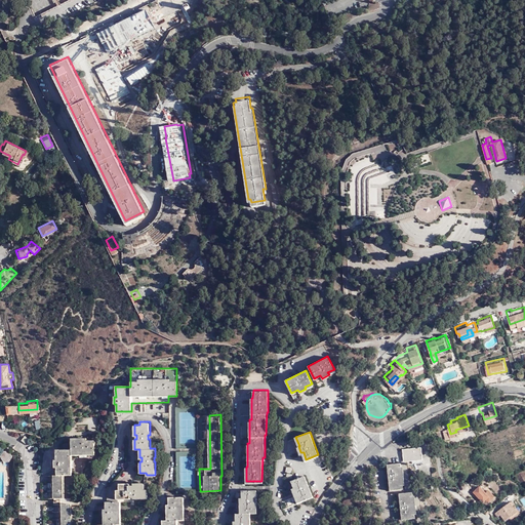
[(72,450),(72,455),(94,455),(94,441),(87,441),(86,439),(72,439),(72,450)]
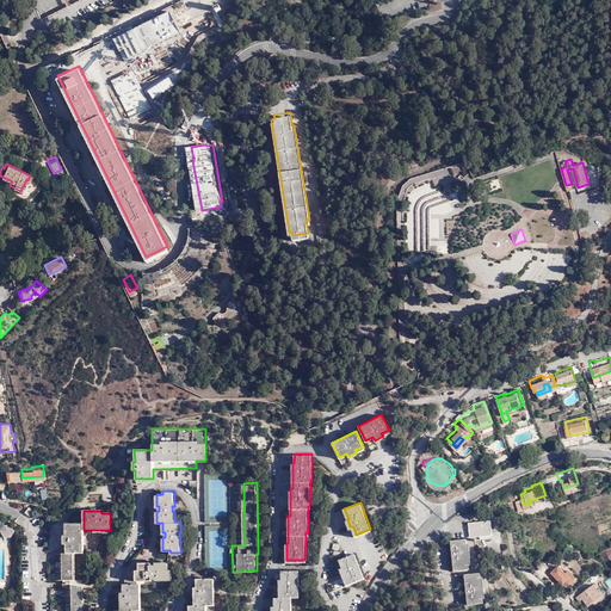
[(491,522),(468,523),(470,538),(492,536),(491,522)]
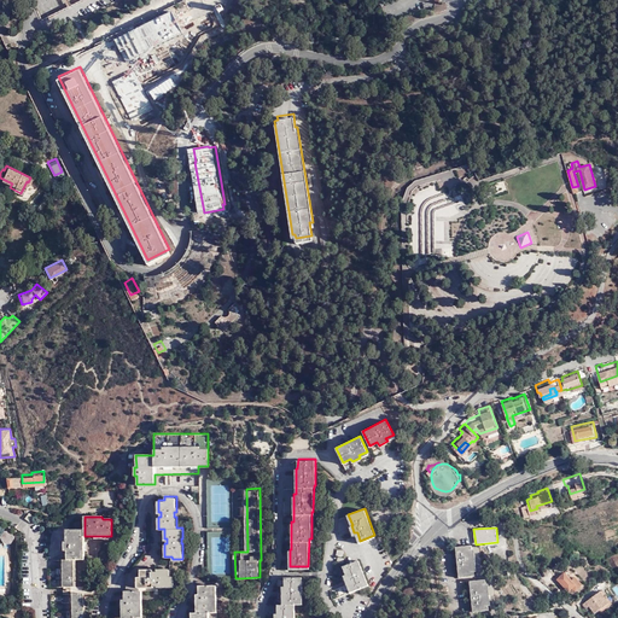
[(68,560),(74,560),(76,560),(85,560),(85,536),(85,530),(66,530),(66,542),(64,542),(65,552),(68,552),(68,560)]
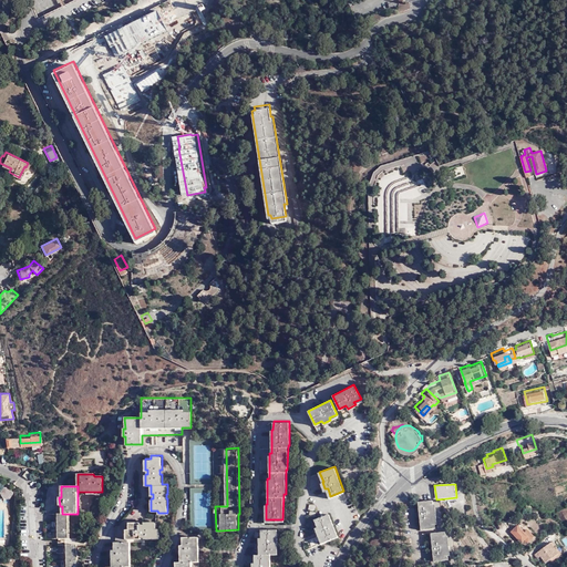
[(12,493),(9,487),(3,487),(0,493),(3,498),(9,498),(12,493)]
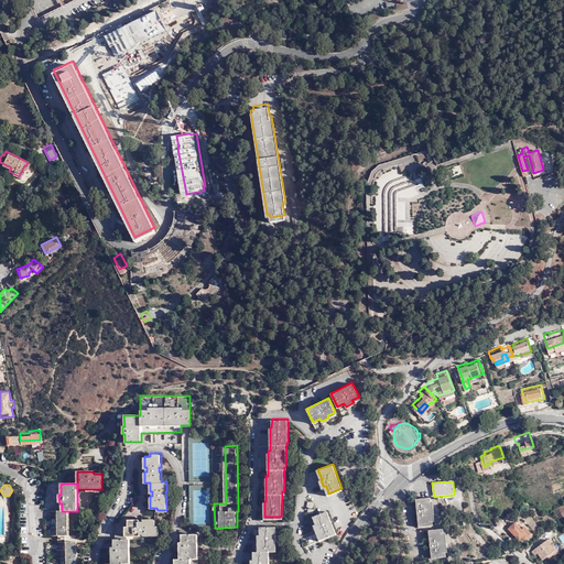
[(419,528),(433,525),(433,522),(435,522),(433,502),(431,502),(431,498),(416,500),(419,528)]
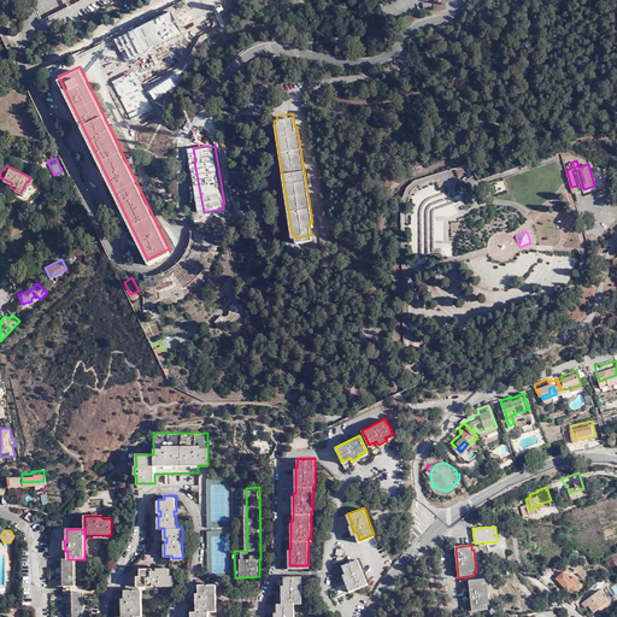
[(358,558),(344,564),(347,573),(345,574),(351,589),(368,582),(358,558)]
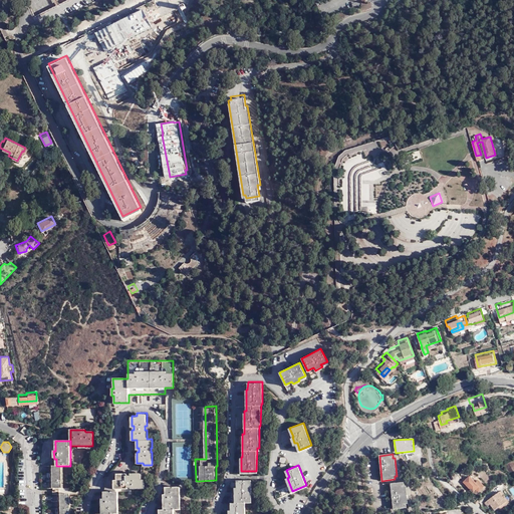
[(61,488),(61,466),(56,466),(50,466),(50,473),(48,474),(49,488),(53,488),(61,488)]
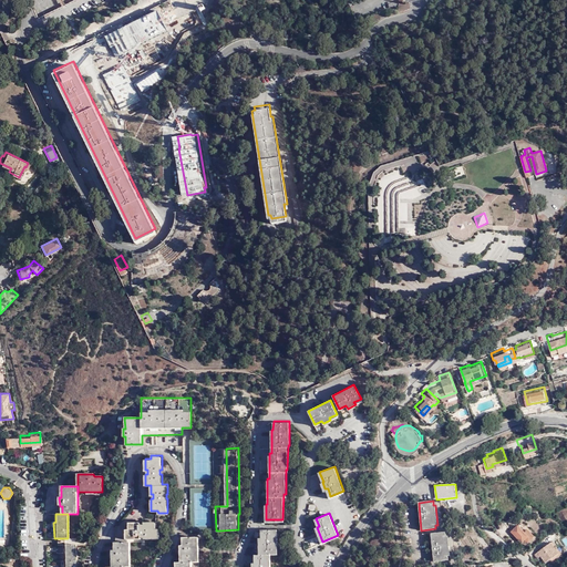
[(115,526),(116,543),(126,543),(126,540),(141,539),(141,538),(145,538),(145,539),(160,539),(160,529),(156,529),(156,526),(144,526),(141,526),(129,526),(115,526)]
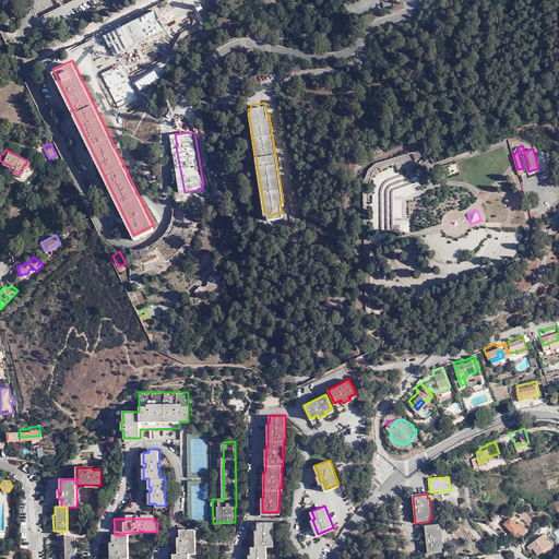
[(510,519),(504,524),(508,528),(511,532),(514,535),(518,532),(521,530),(516,525),(510,519)]
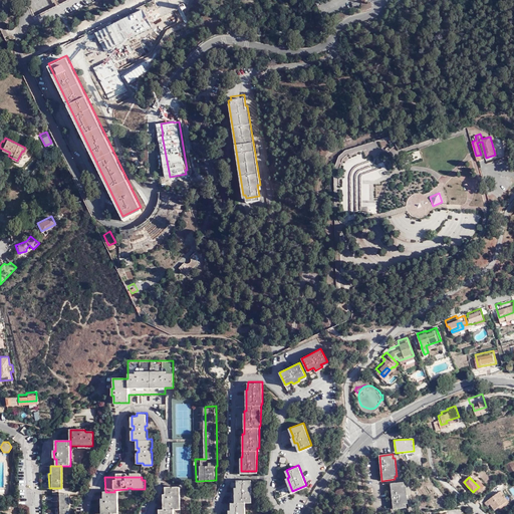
[(235,502),(245,502),(251,501),(251,480),(237,480),(236,487),(235,487),(235,502)]
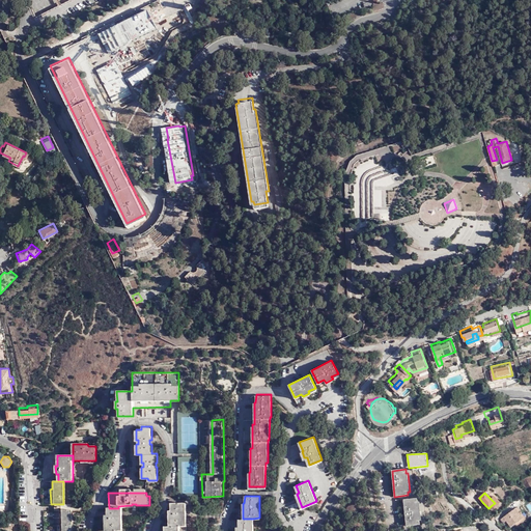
[(495,503),(492,505),(495,508),(500,503),(494,496),(491,499),(495,503)]
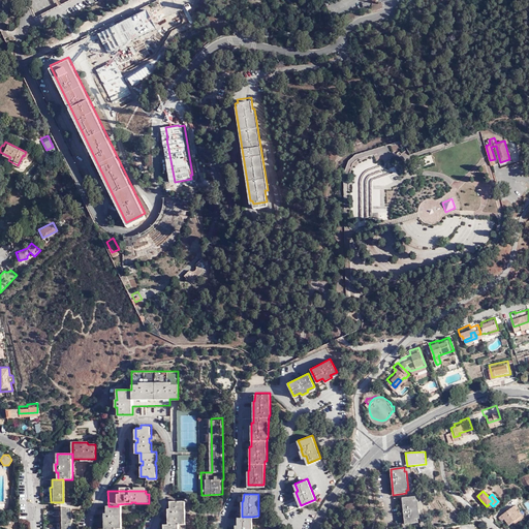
[(402,498),(405,524),(418,523),(417,519),(419,519),(417,500),(415,500),(415,497),(402,498)]
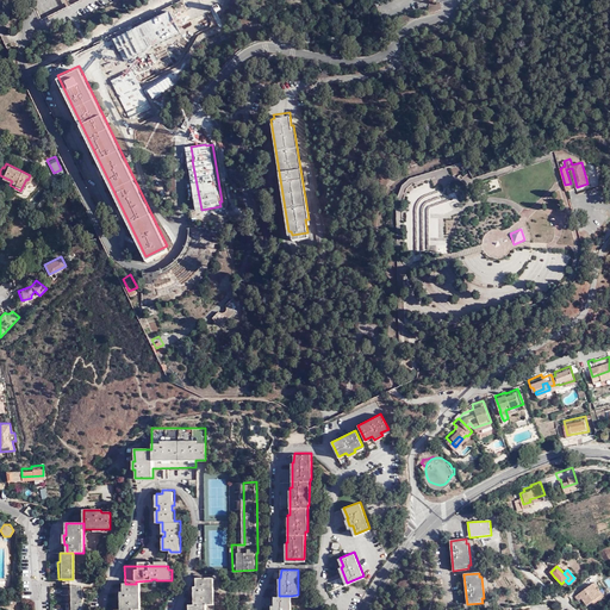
[(205,609),(206,603),(213,603),(213,577),(197,577),(197,585),(194,585),(194,603),(190,603),(188,609),(205,609)]
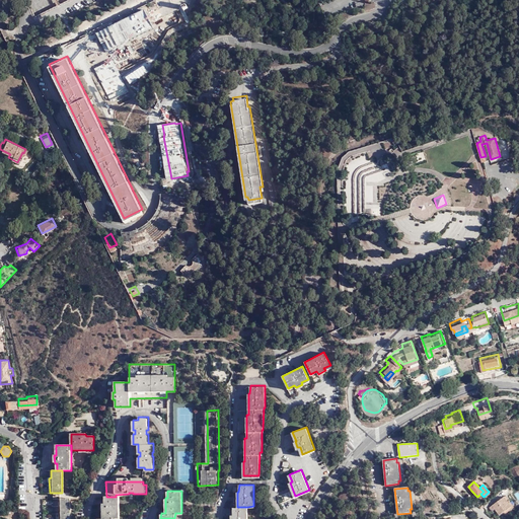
[(511,507),(504,512),(505,514),(514,507),(506,496),(504,497),(511,507)]
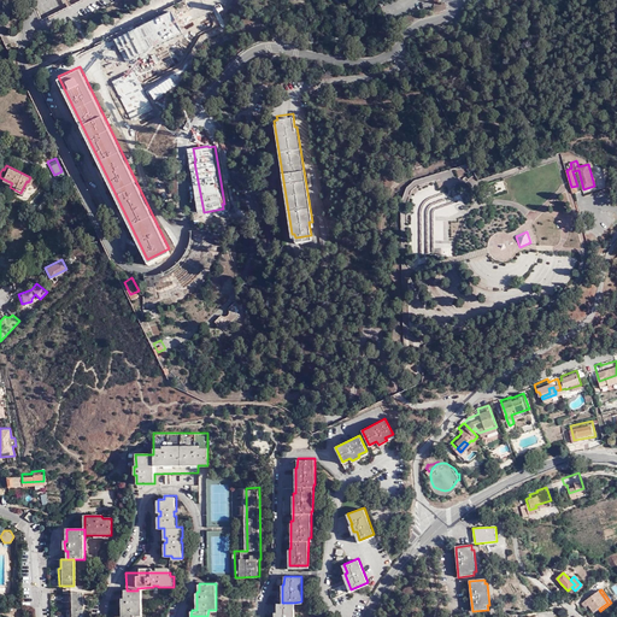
[(137,591),(127,591),(124,591),(124,597),(124,599),(122,600),(122,616),(141,616),(142,597),(141,591),(137,591)]
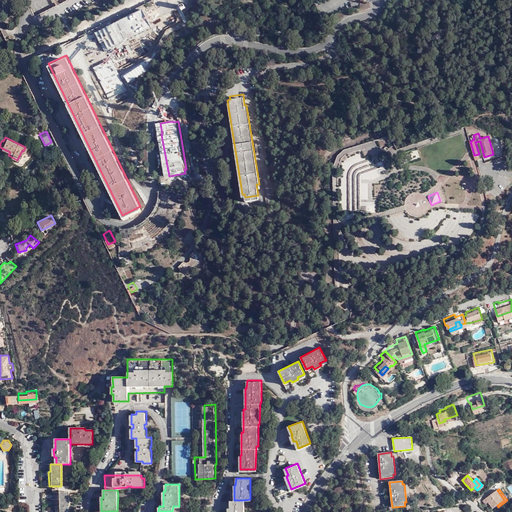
[(497,505),(504,500),(497,490),(483,500),(485,504),(488,502),(492,508),(497,505)]
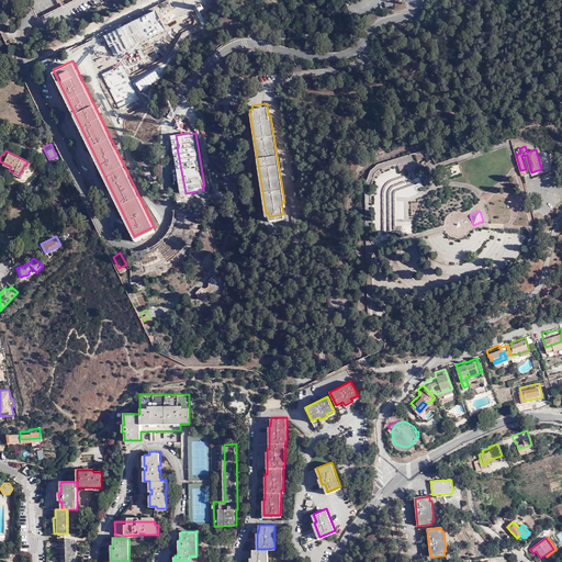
[(76,540),(59,540),(59,557),(62,557),(62,561),(76,561),(76,540)]
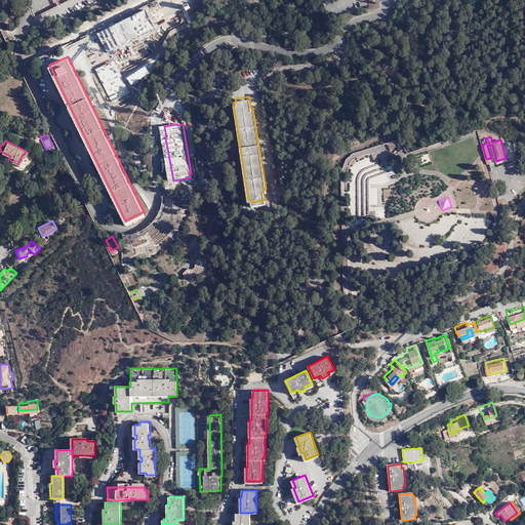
[(250,524),(250,513),(240,513),(236,513),(236,521),(234,520),(233,524),(250,524)]
